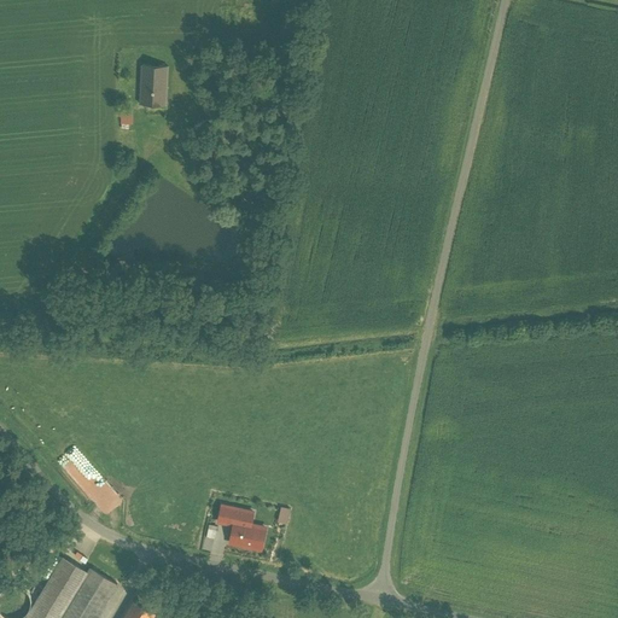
[(169,66),(143,65),(140,104),(167,105),(169,66)]
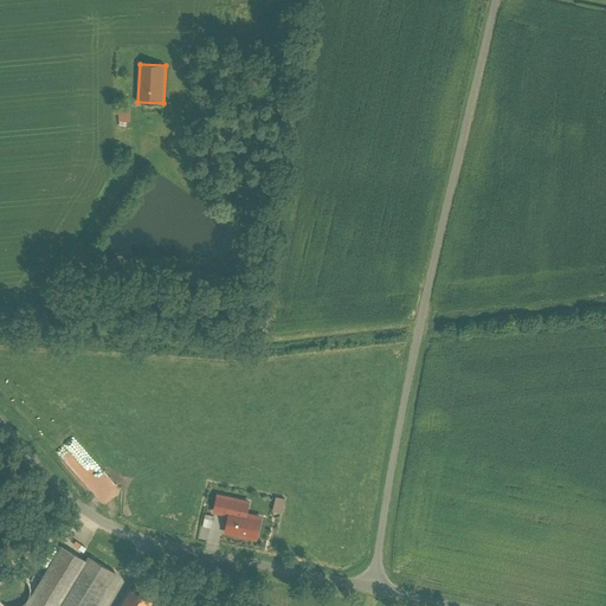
[(233,498),(218,495),(214,511),(230,514),(233,498)]
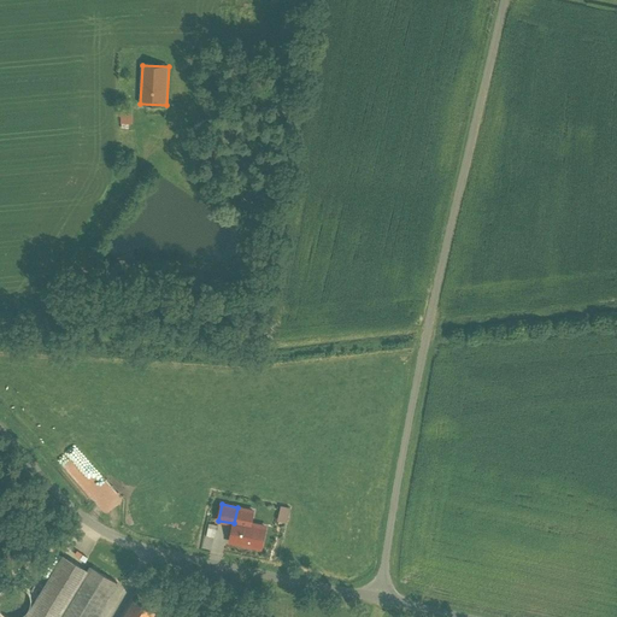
[(266,527),(241,522),(245,509),(238,507),(234,523),(230,541),(262,547),(266,527)]
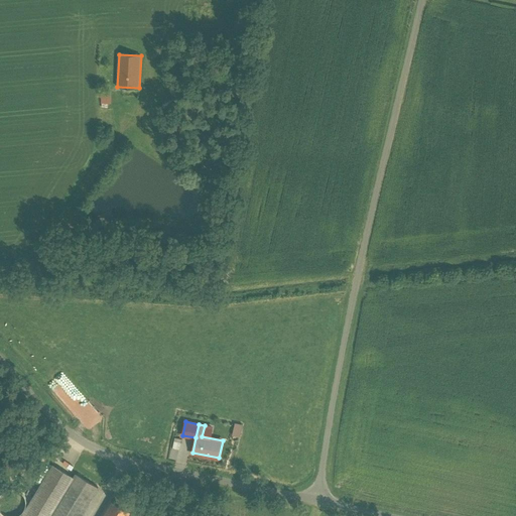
[(53,465),(22,515),(50,515),(75,478),(53,465)]
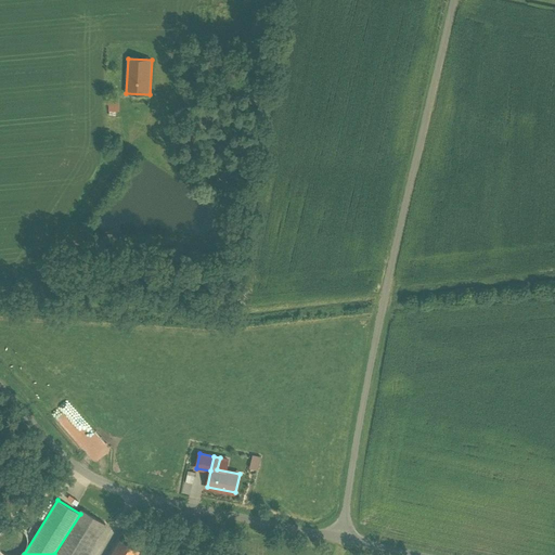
[(80,514),(54,554),(87,554),(106,524),(82,510),(80,514)]
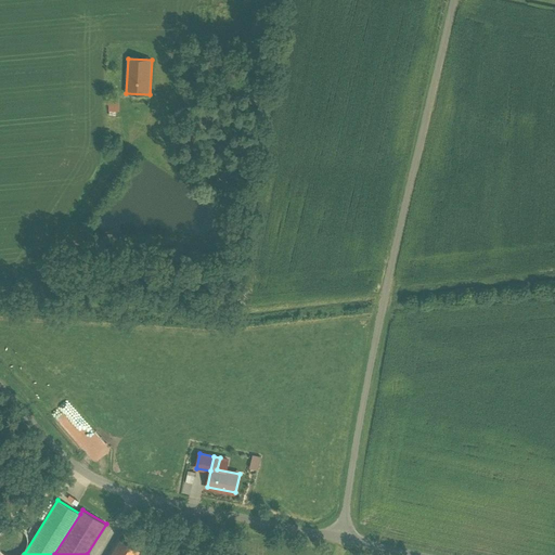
[(22,533),(20,532),(18,532),(16,531),(15,531),(13,531),(10,531),(9,531),(7,532),(4,533),(3,536),(2,538),(1,539),(0,541),(0,542),(0,544),(0,545),(0,547),(1,549),(2,551),(3,553),(5,554),(7,554),(20,554),(21,554),(22,553),(24,552),(25,551),(25,549),(26,546),(26,545),(26,543),(26,541),(25,539),(24,537),(23,534),(22,533)]
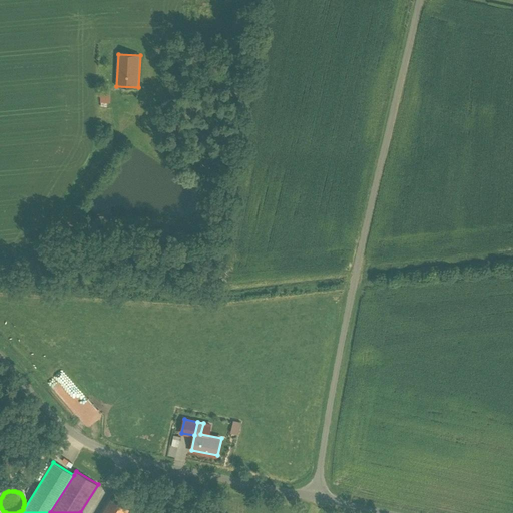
[(112,498),(102,512),(126,512),(129,508),(112,498)]
